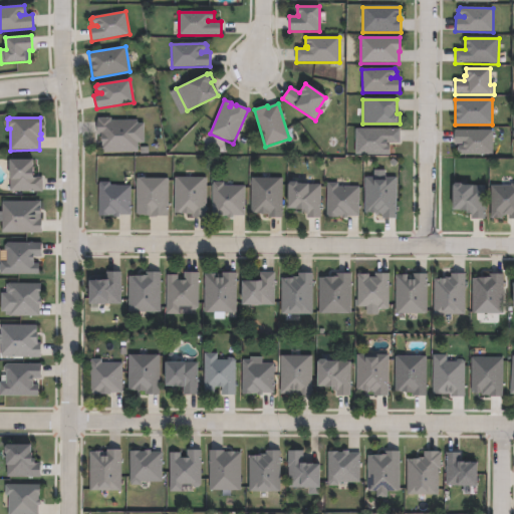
[(109,118),(109,121),(137,120),(138,152),(102,153),(101,142),(100,142),(100,134),(96,134),(96,121),(97,121),(97,118),(109,118)]
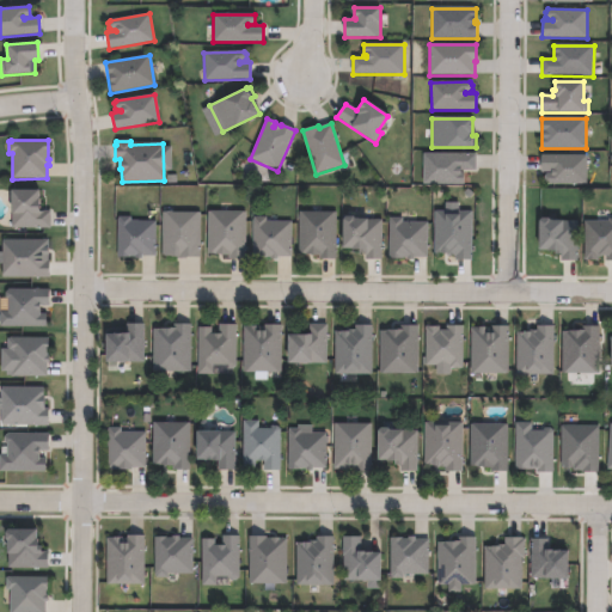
[(461,170),(461,173),(464,173),(464,184),(424,184),(424,154),(476,154),(476,170),(461,170)]
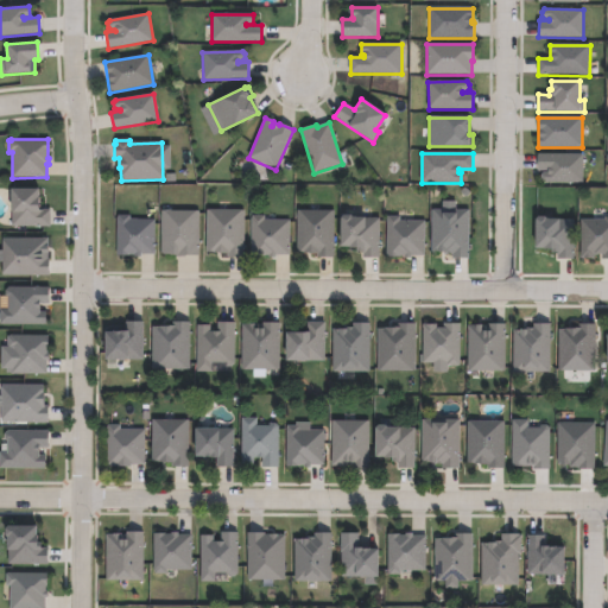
[(583,156),(583,183),(544,183),(542,181),(542,176),(544,173),(548,173),(548,171),(538,171),(538,156),(583,156)]
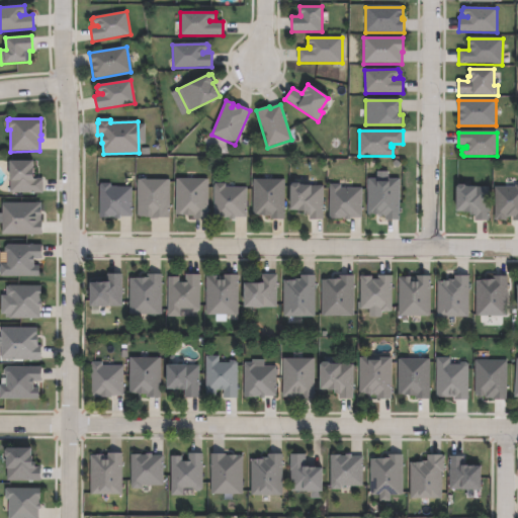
[(31,162),(30,179),(42,179),(42,193),(10,193),(10,181),(8,181),(8,162),(31,162)]
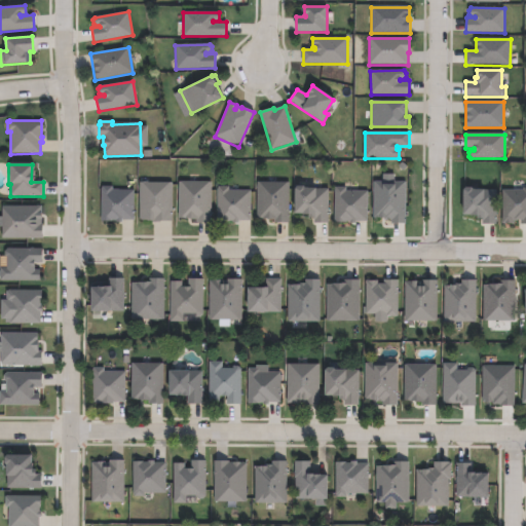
[(395,175),(393,183),(406,183),(406,224),(391,224),(391,220),(384,220),(384,218),(374,218),(374,182),(382,182),(382,175),(395,175)]
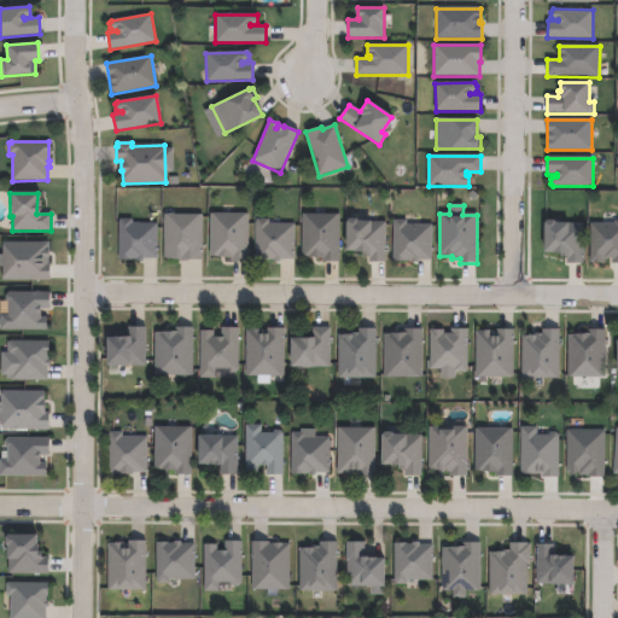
[(202,260),(164,260),(164,215),(202,215),(202,260)]
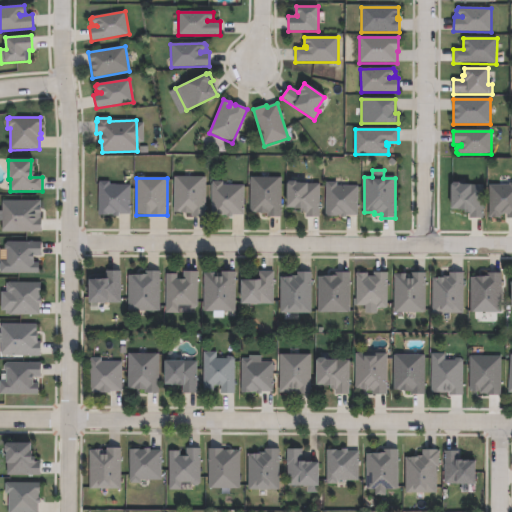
[(205,178),(205,217),(192,217),(192,214),(181,214),(181,212),(174,212),(174,178),(205,178)]
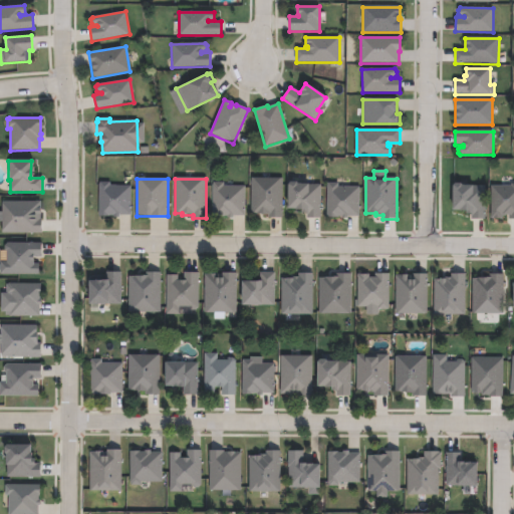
[(282,179),(282,218),(268,218),(268,215),(251,215),(251,179),(282,179)]
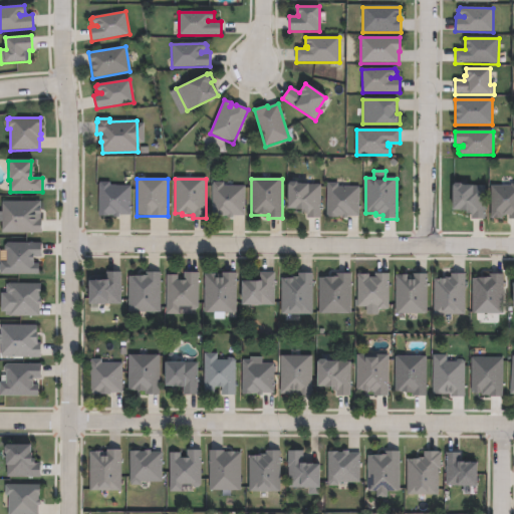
[(109,183),(109,186),(131,186),(131,216),(119,215),(119,218),(113,218),(113,216),(106,216),(106,217),(98,217),(99,183),(109,183)]
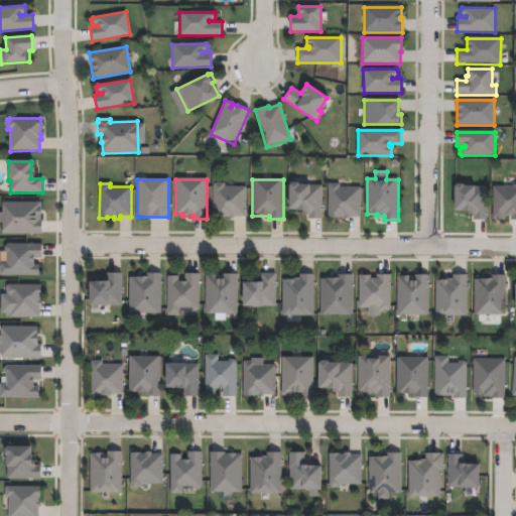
[(225,183),(225,187),(246,187),(245,217),(234,217),(234,219),(229,219),(229,218),(223,218),(223,219),(214,219),(214,186),(215,186),(215,183),(225,183)]
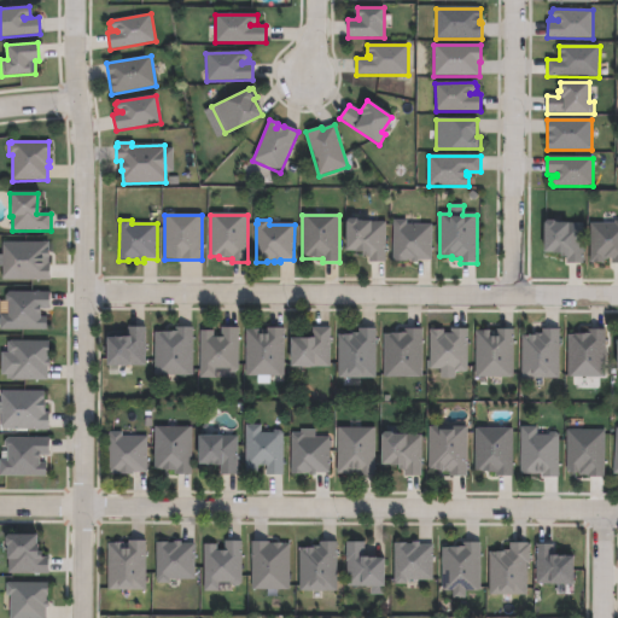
[(386,222),(385,263),(369,262),(369,257),(362,257),(362,254),(355,254),(355,252),(345,251),(347,221),(349,220),(356,220),(359,222),(386,222)]
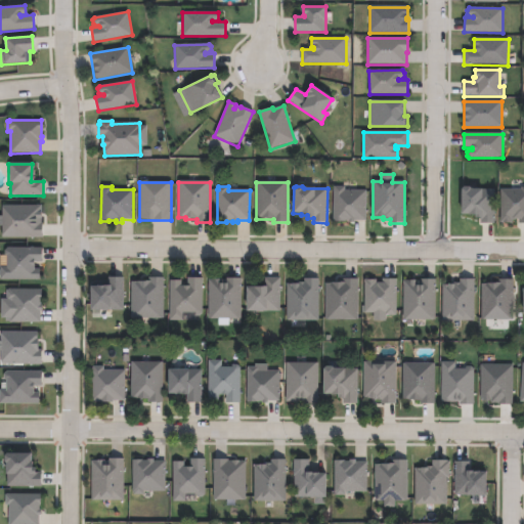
[(345,187),(345,190),(365,191),(365,221),(354,221),(354,223),(334,222),(334,189),(335,189),(335,187),(345,187)]
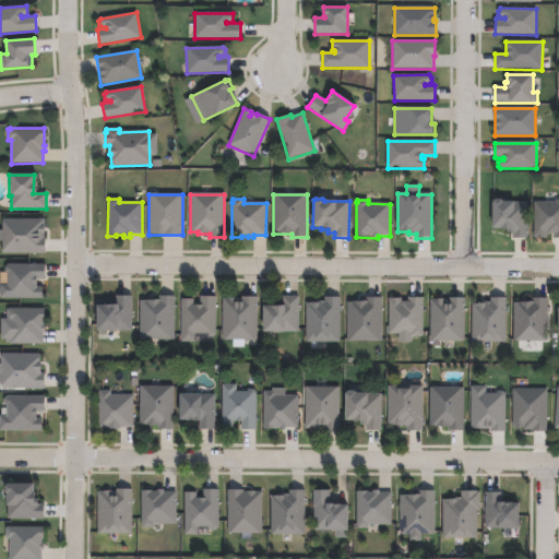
[(501,200),(503,202),(527,202),(527,239),(513,238),(513,233),(509,233),(509,230),(500,230),(500,229),(492,228),(492,201),(495,200),(501,200)]
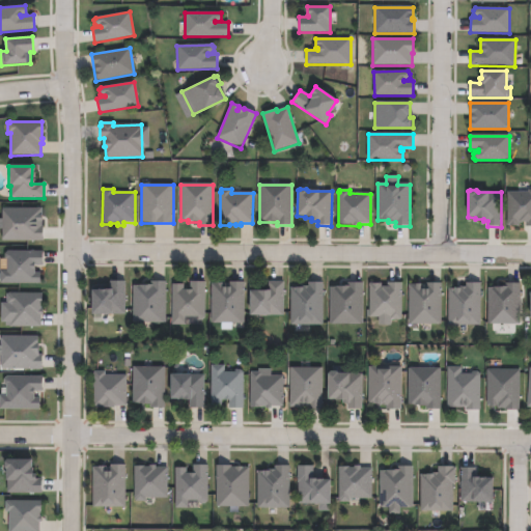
[(530,190),(530,227),(526,227),(526,223),(520,223),(520,226),(507,226),(507,192),(529,192),(529,190),(530,190)]
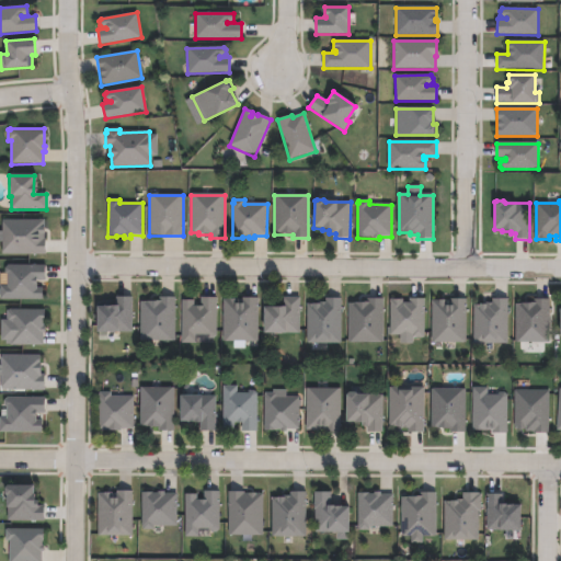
[(44,220),(44,240),(45,240),(45,254),(2,254),(2,220),(44,220)]
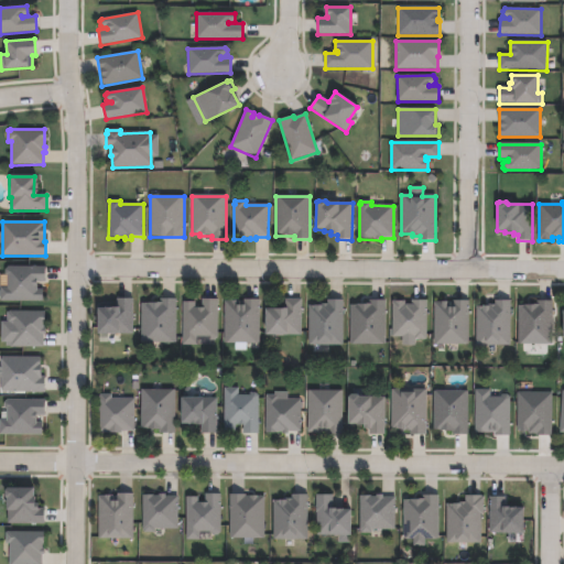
[(35,283),(35,290),(42,290),(42,301),(0,301),(0,288),(8,288),(8,277),(6,274),(6,270),(8,267),(45,267),(45,283),(35,283)]
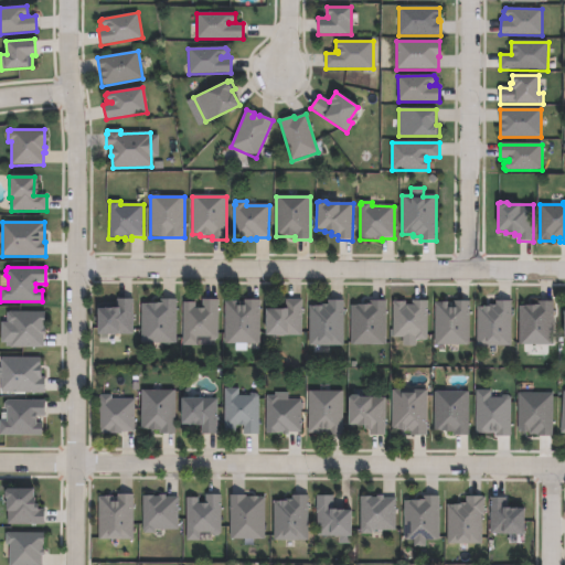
[(132,336),(96,336),(96,310),(117,310),(118,300),(132,300),(132,336)]
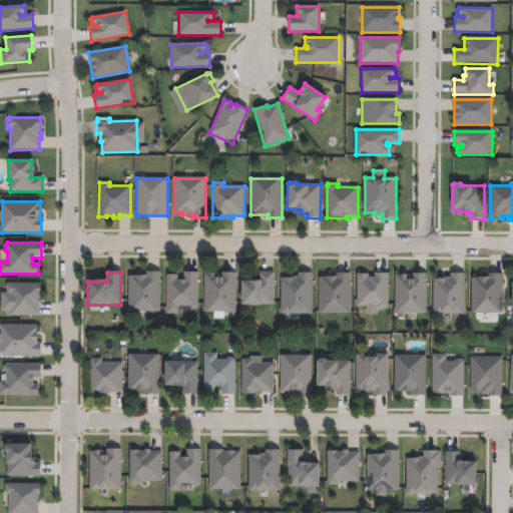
[(159,312),(128,313),(128,277),(145,277),(145,273),(159,273),(159,312)]
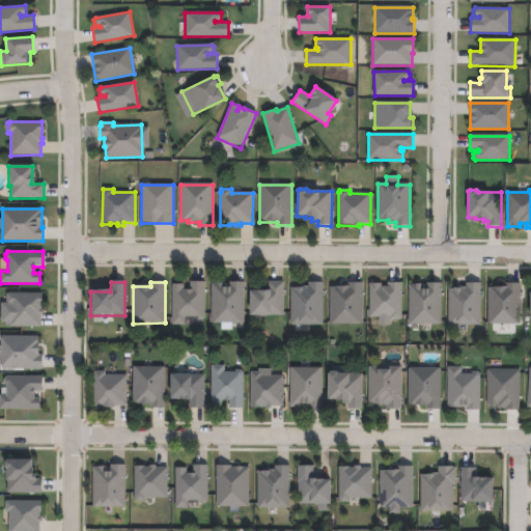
[(204,282),(204,318),(202,320),(197,320),(194,318),(191,317),(186,317),(186,325),(172,325),(172,285),(184,285),(184,290),(190,290),(190,282),(204,282)]
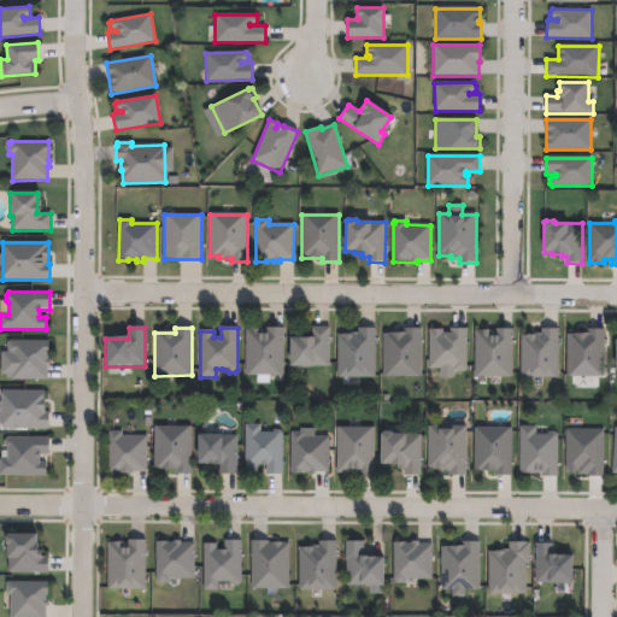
[(283,329),(283,377),(245,376),(246,330),(259,330),(259,335),(266,335),(266,328),(283,329)]
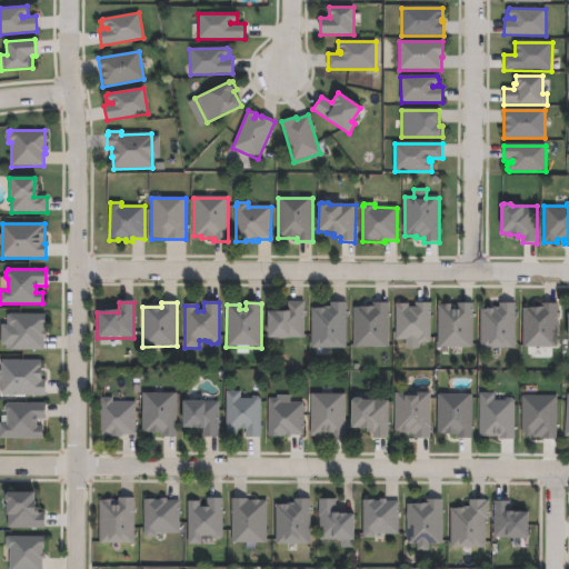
[(303,338),(268,338),(268,313),(288,313),(288,303),(303,303),(303,338)]
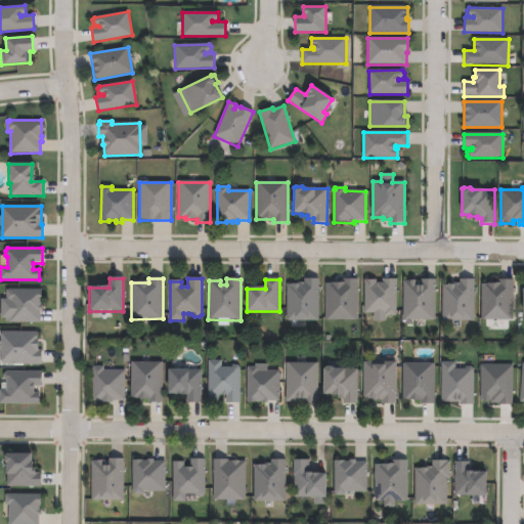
[(318,321),(287,321),(287,286),(299,286),(299,282),(304,282),(304,279),(318,279),(318,321)]
